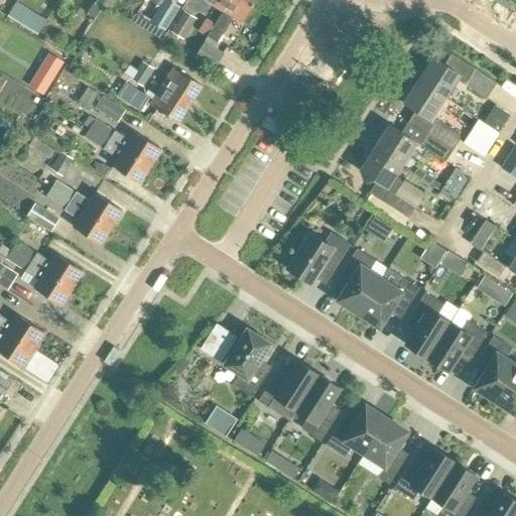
[(101,0),(96,0),(88,13),(95,18),(106,3),(101,0)]
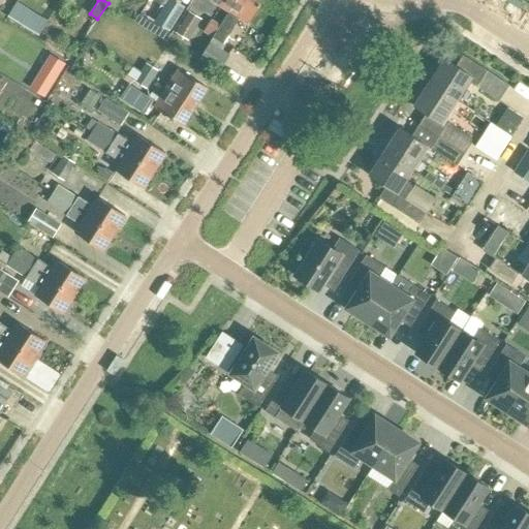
[(151,0),(162,7),(155,20),(172,30),(185,8),(172,0),(151,0)]
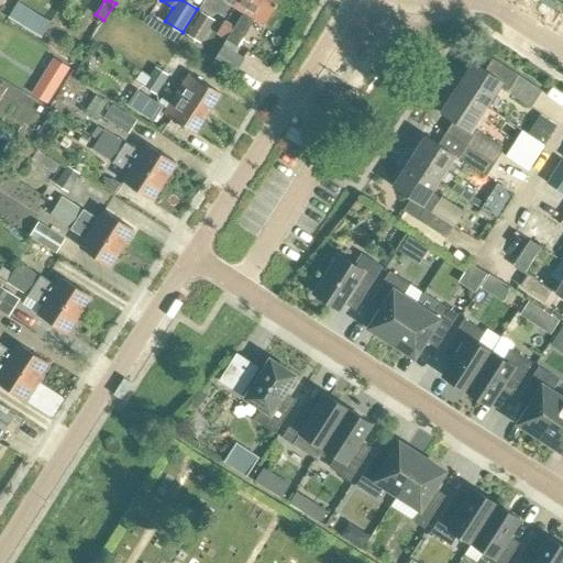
[(251,0),(243,13),(212,63),(233,76),(244,57),(236,52),(239,47),(236,45),(252,20),(263,26),(278,0),(251,0)]
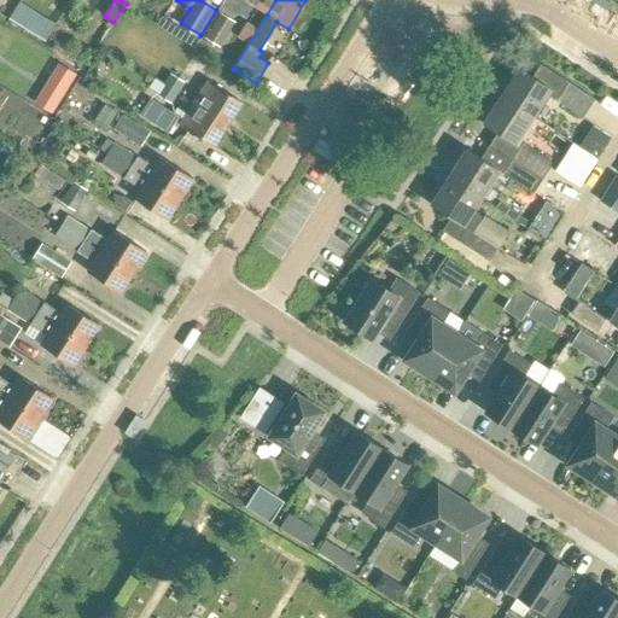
[(267,15),(275,0),(243,0),(267,15)]
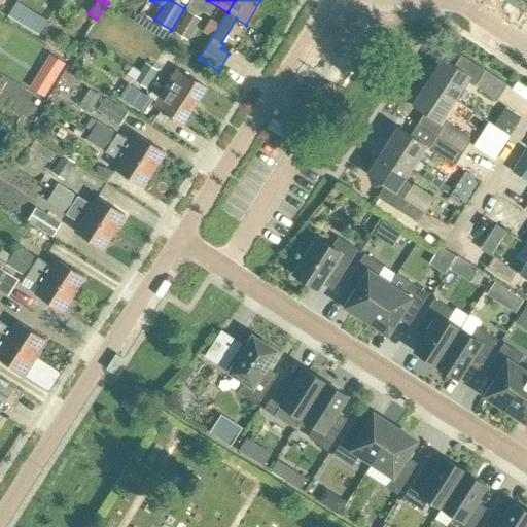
[(186,39),(201,18),(188,10),(174,31),(186,39)]
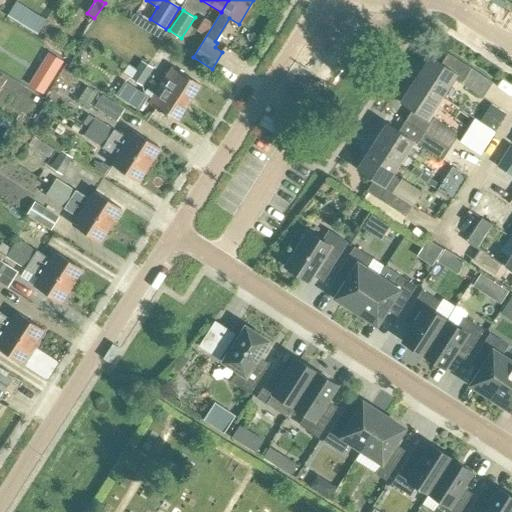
[(205,35),(213,23),(203,18),(196,29),(205,35)]
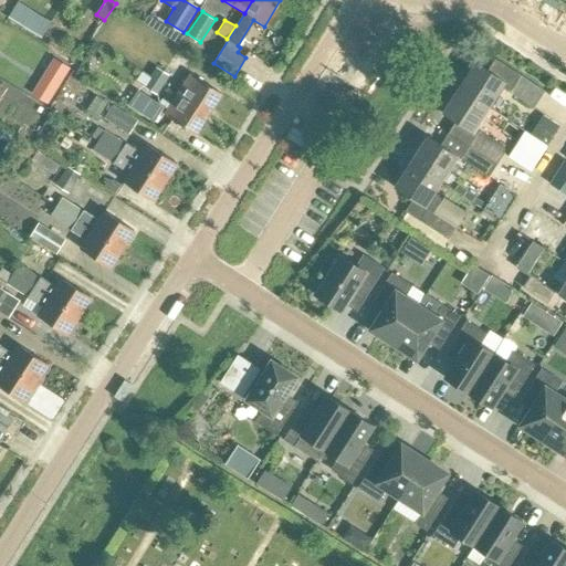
[(458,88),(489,108),(501,88),(534,109),(545,93),(494,60),(488,71),(475,63),(458,88)]
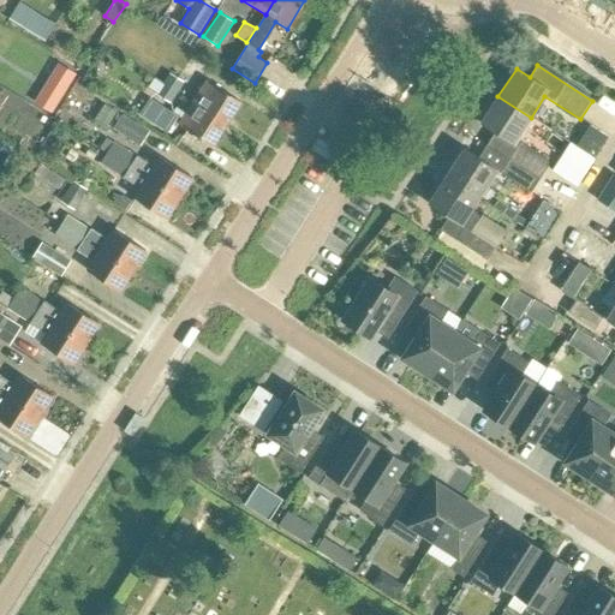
[(162,83),(177,93),(183,82),(168,72),(162,83)]
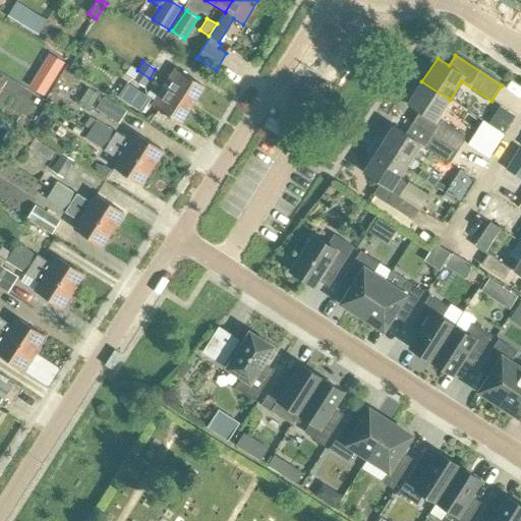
[(162,88),(190,106),(203,87),(174,68),(162,88)]
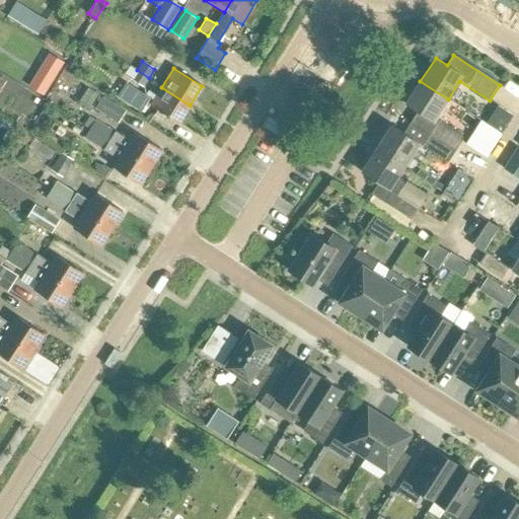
[(143,87),(149,78),(137,70),(131,79),(143,87)]
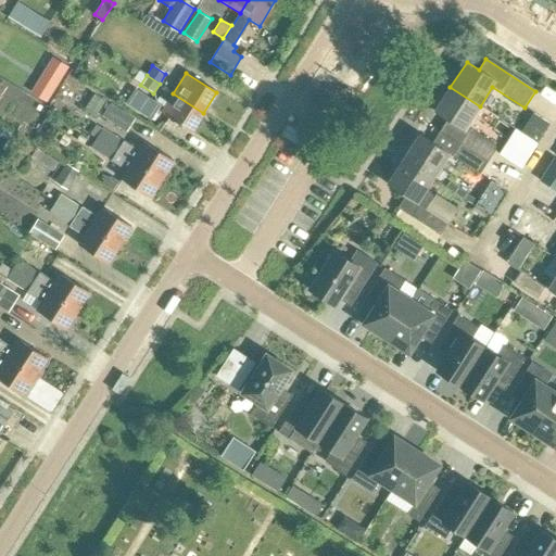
[(54,86),(39,77),(30,91),(46,101),(54,86)]
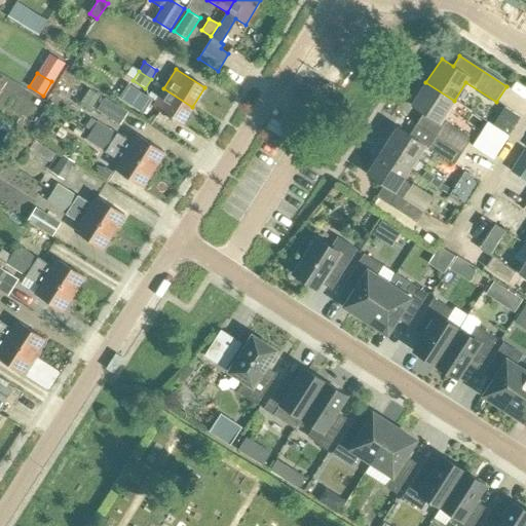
[(439,123),(454,101),(425,82),(411,106),(422,113),(416,124),(461,153),(467,143),(439,123)]
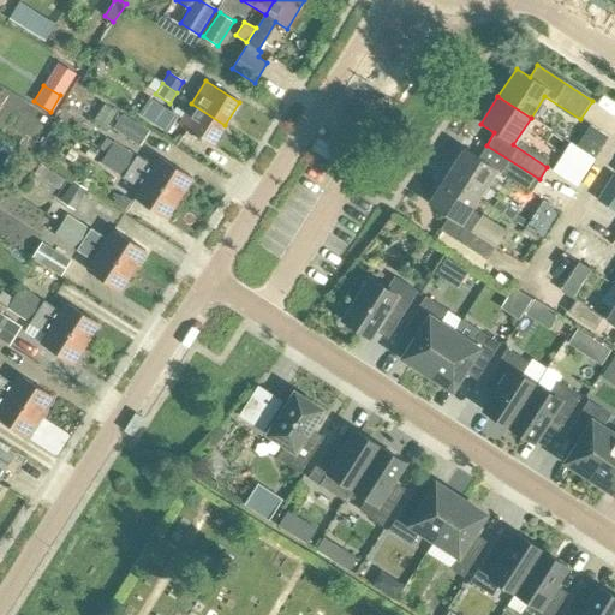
[(151,101),(142,117),(167,132),(177,118),(151,101)]
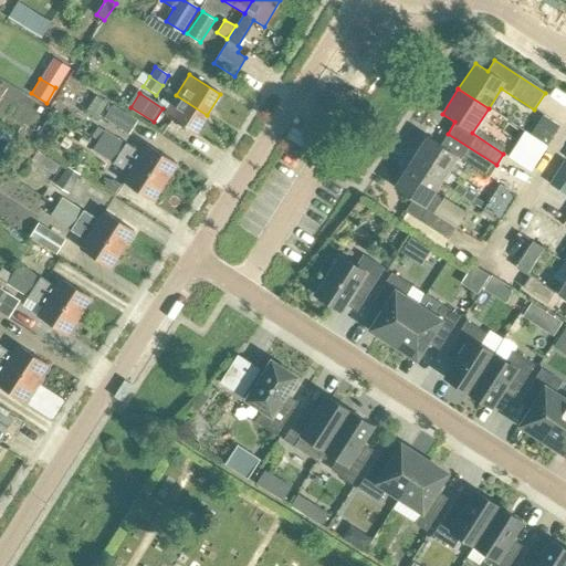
[(194,135),(207,115),(176,95),(163,115),(194,135)]
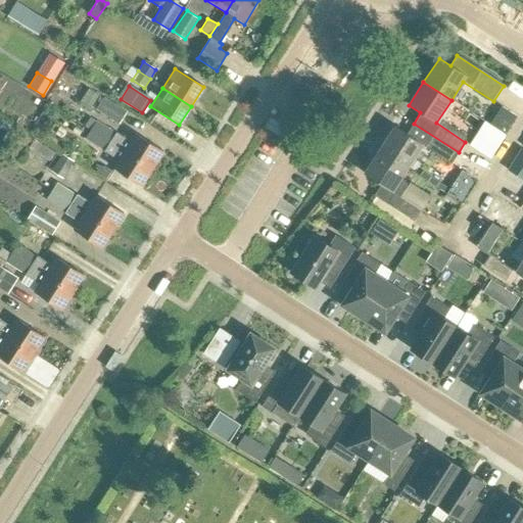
[(119,123),(126,110),(102,96),(95,108),(119,123)]
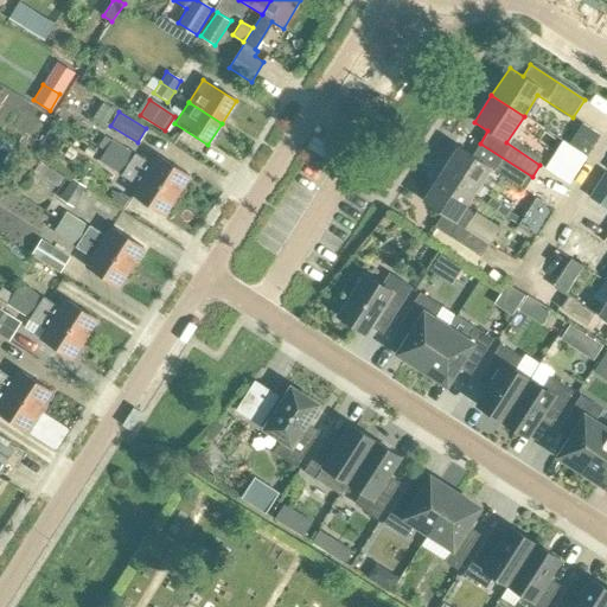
[(583,126),(570,146),(585,155),(599,135),(583,126)]
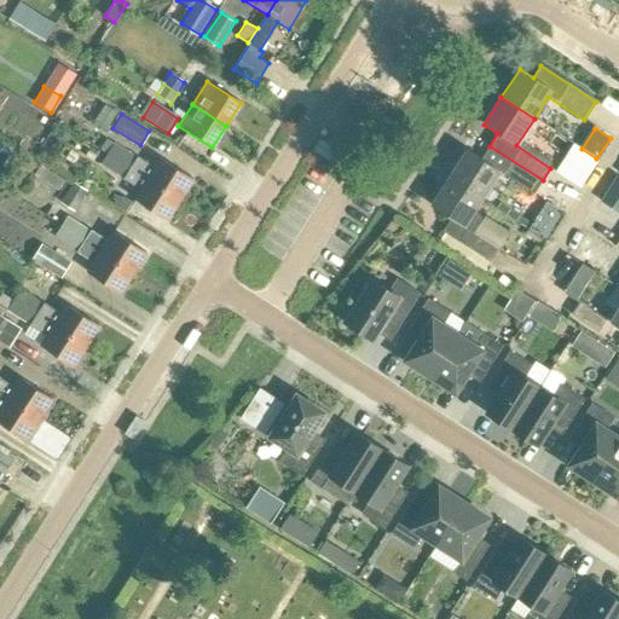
[(102,148),(108,152),(129,167),(137,156),(108,138),(102,148)]
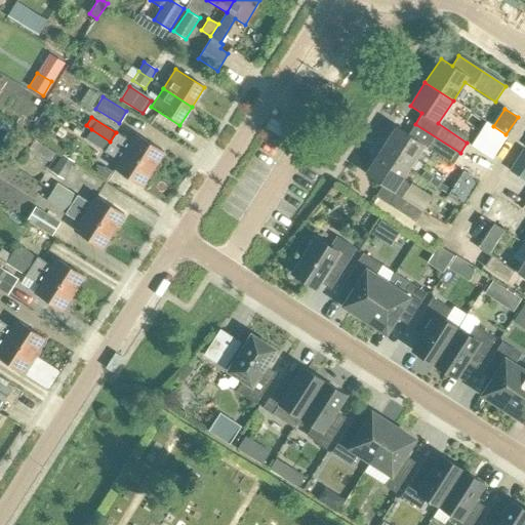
[(452,165),(460,153),(415,124),(407,135),(396,127),(380,151),(408,168),(423,146),(452,165)]
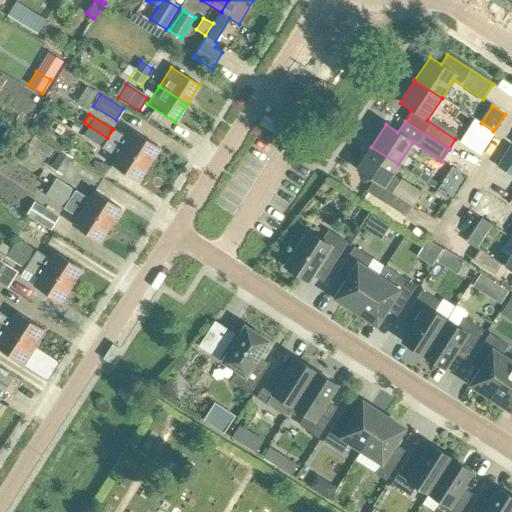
[(101,147),(107,138),(89,126),(83,135),(101,147)]
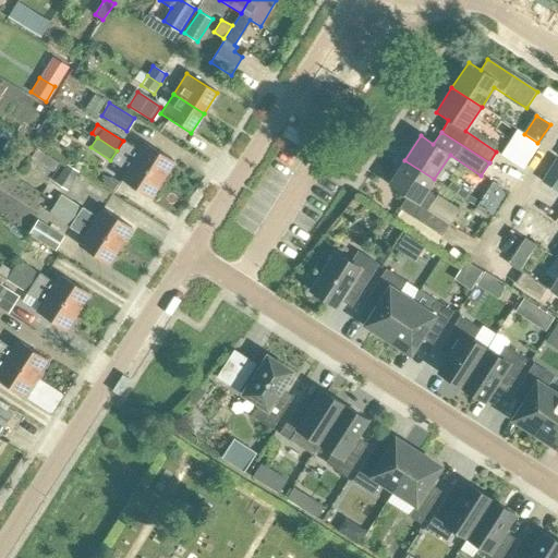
[(118,150),(161,180),(173,162),(144,143),(137,153),(123,143),(118,150)]
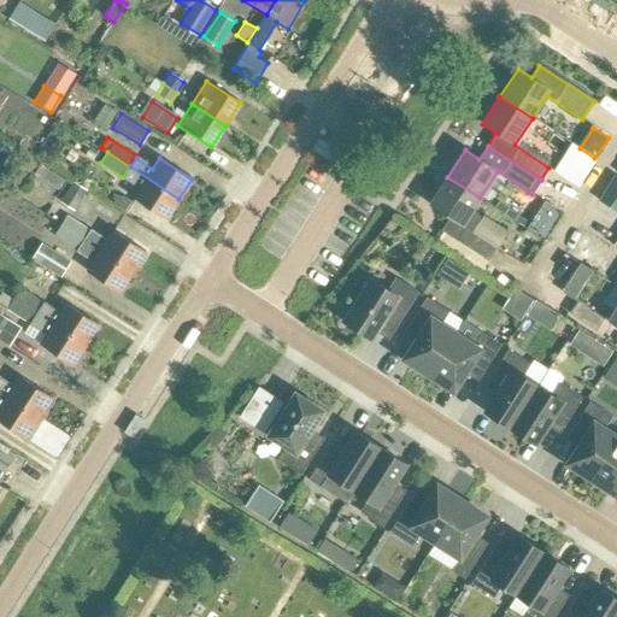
[(165,219),(178,199),(130,166),(123,177),(140,188),(133,198),(165,219)]
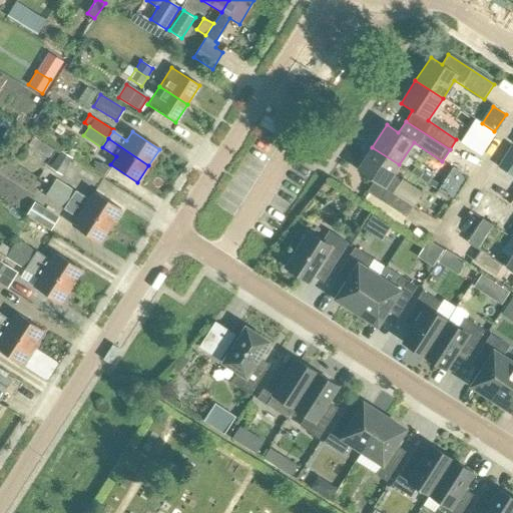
[(393,174),(399,164),(372,147),(357,170),(374,181),(367,191),(406,216),(413,206),(393,192),(399,182),(396,176),(393,174)]
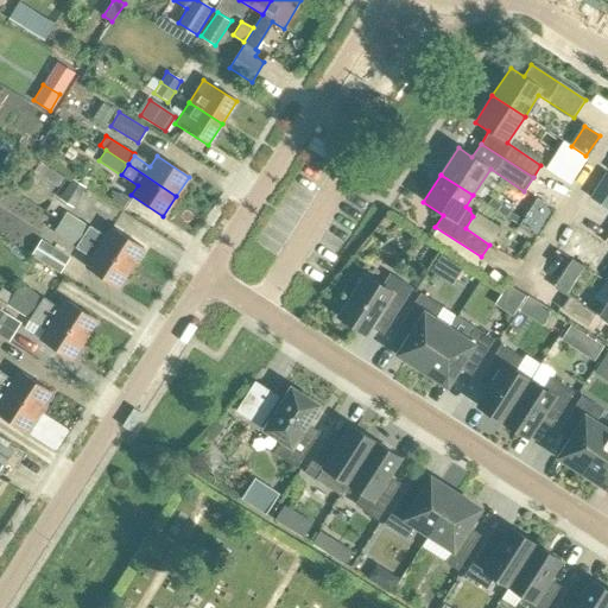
[(73,179),(59,198),(73,207),(86,188),(73,179)]
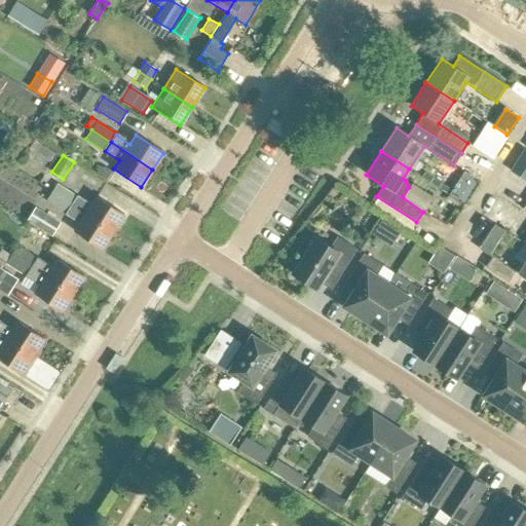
[(50,191),(71,204),(76,195),(57,183),(50,191)]
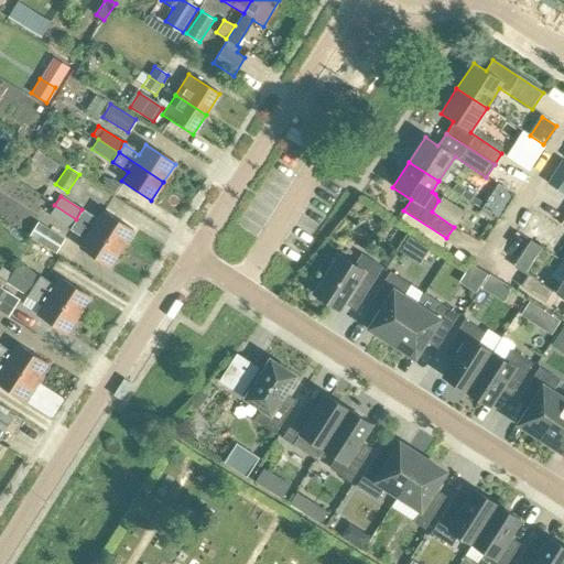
[(499,221),(506,209),(492,201),(485,212),(499,221)]
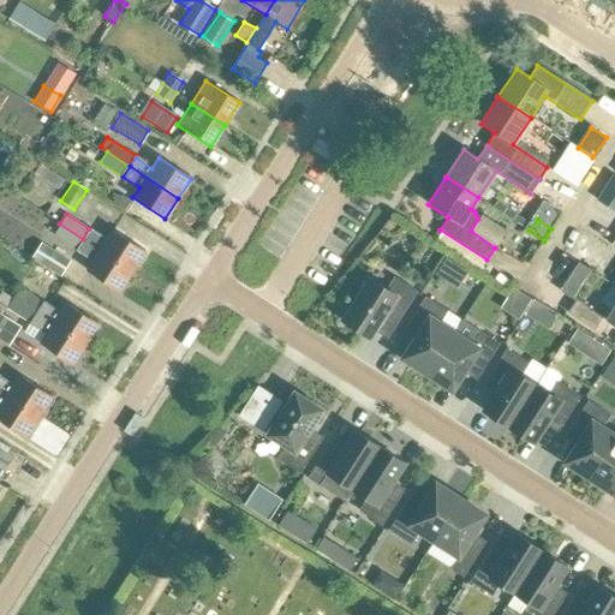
[(76,250),(83,239),(59,224),(53,234),(76,250)]
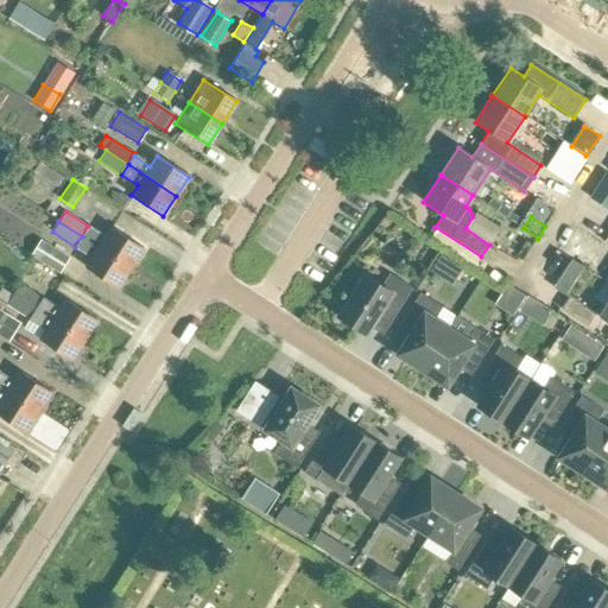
[(82,239),(130,268),(143,248),(111,227),(103,238),(89,228),(82,239)]
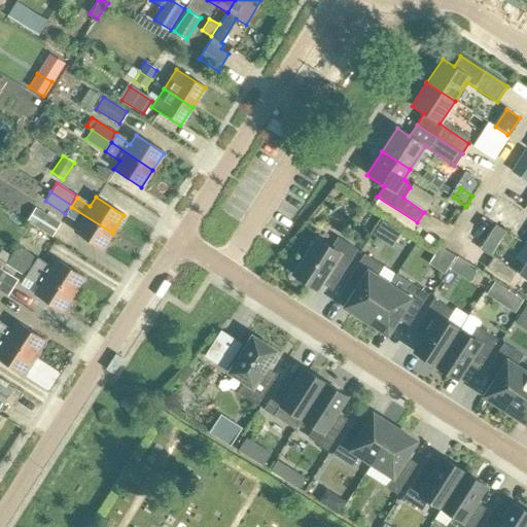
[(51,237),(61,222),(36,207),(27,221),(51,237)]
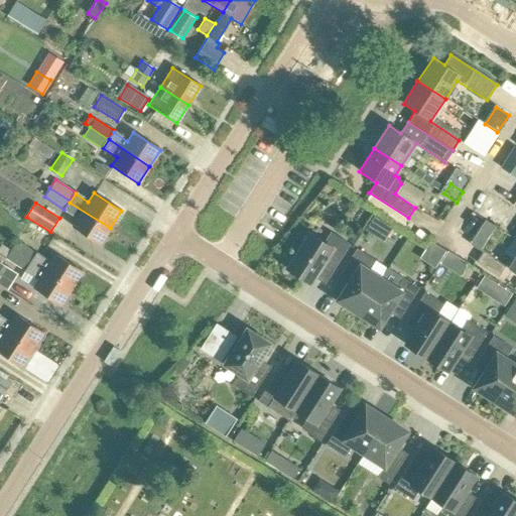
[(99,245),(110,228),(70,203),(65,211),(71,214),(78,219),(72,228),(99,245)]
